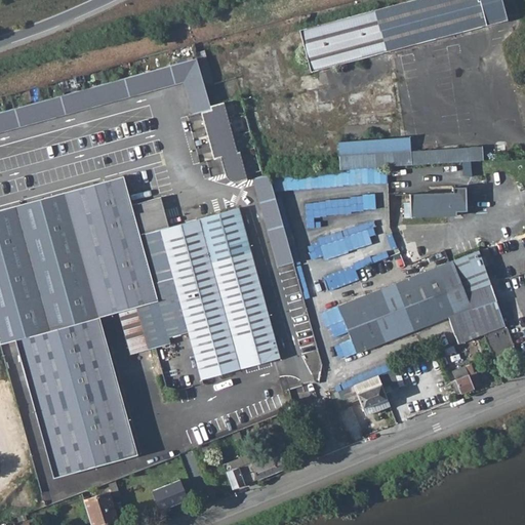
[(412,0),(307,30),(318,70),(513,16),(508,0),(412,0)]
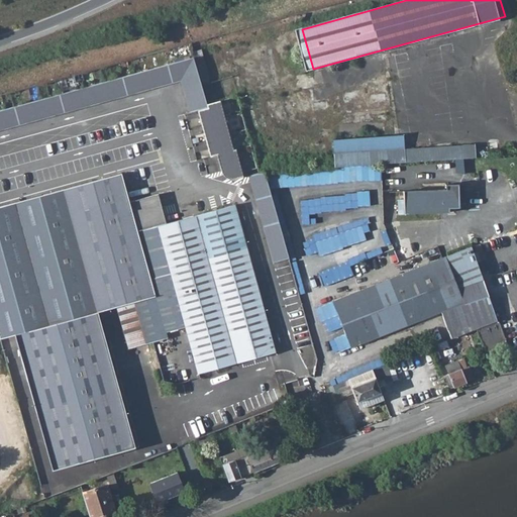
[(207,108),(206,103),(193,59),(0,111),(0,131),(180,82),(188,113),(201,110),(207,108)]
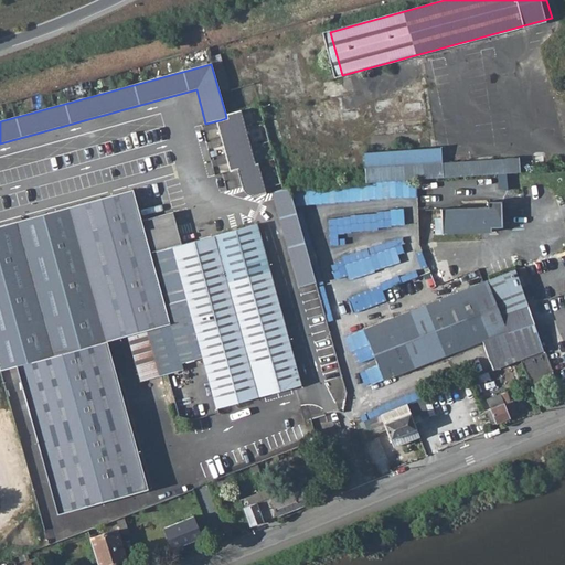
[(413,91),(425,89),(424,78),(412,80),(413,91)]
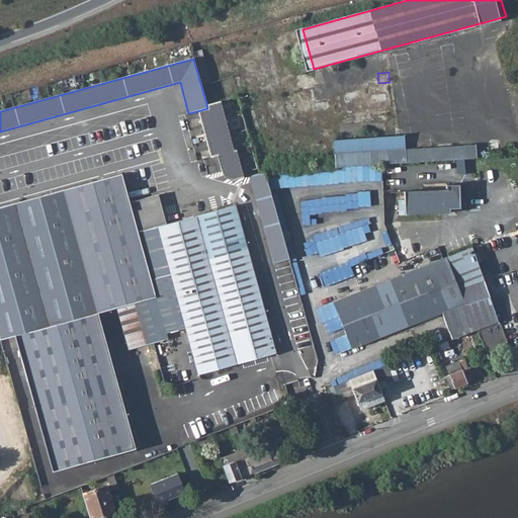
[(207,108),(201,110),(214,157),(221,155),(226,172),(226,173),(230,178),(235,181),(247,178),(240,150),(238,151),(225,99),(206,103),(207,108)]
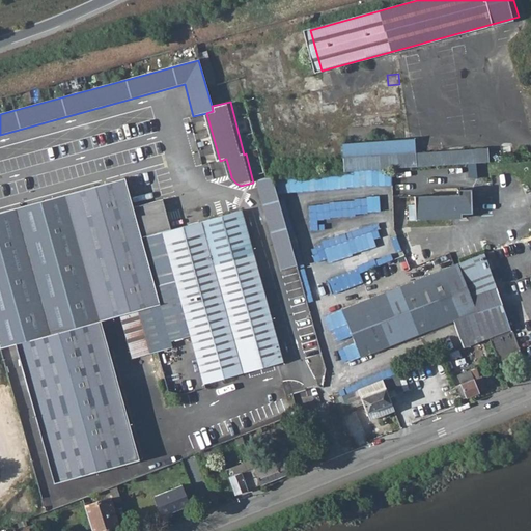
[(417,139),(344,145),(347,173),(420,168),(419,155),(417,139)]
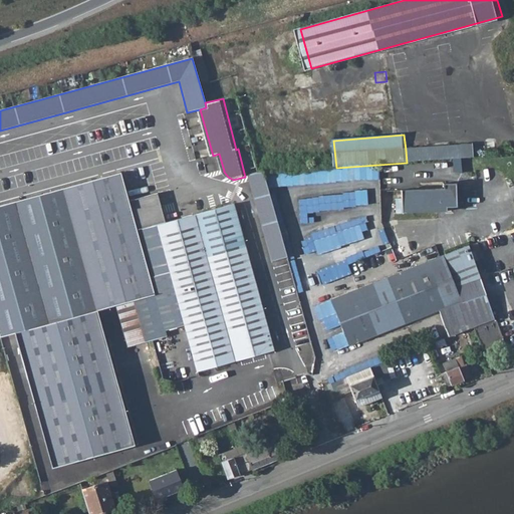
[(201,154),(205,149),(198,142),(193,146),(201,154)]
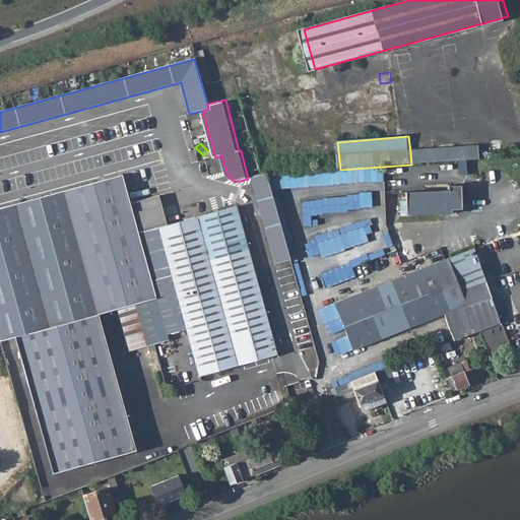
[(329,152),(330,145),(320,143),(319,150),(329,152)]
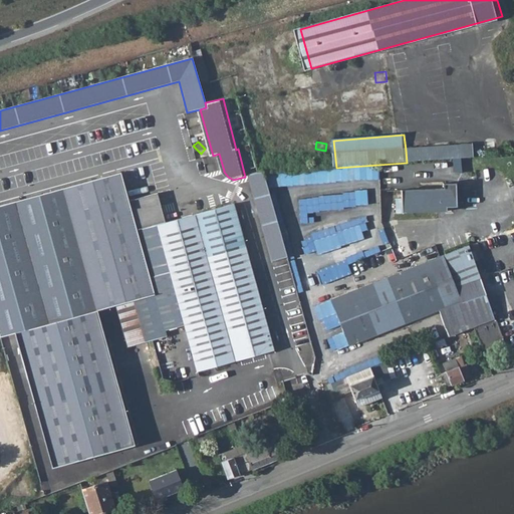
[(475,157),(474,144),(406,150),(407,163),(475,157)]
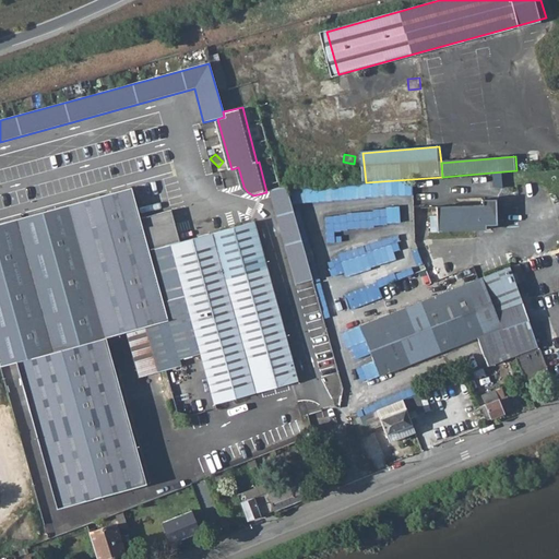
[(290,189),(274,192),(299,286),(316,282),(290,189)]
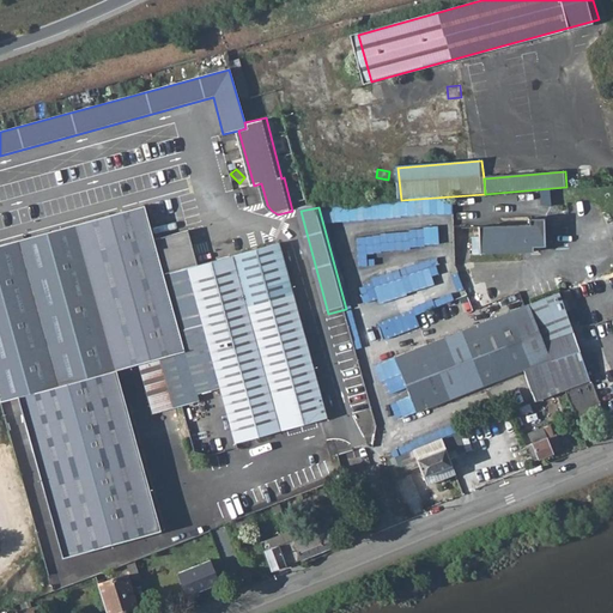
[(144,208),(74,228),(116,372),(139,366),(158,360),(183,354),(178,334),(153,242),(152,242),(144,208)]
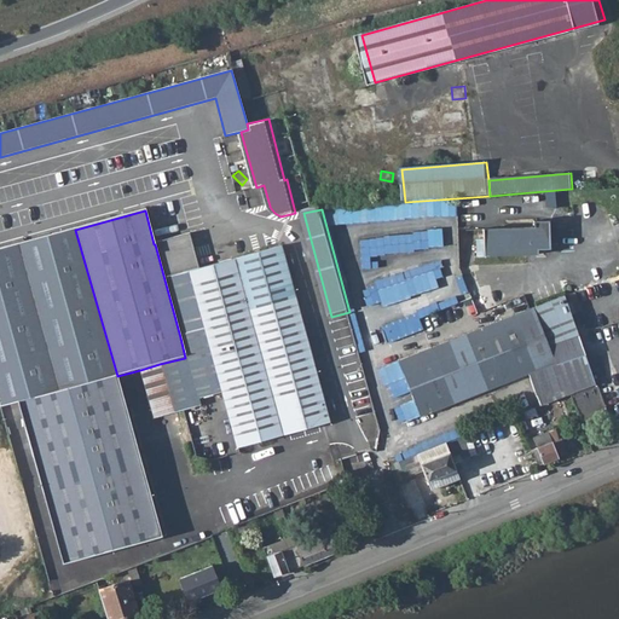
[(482,230),(484,256),(526,255),(526,250),(549,250),(549,223),(532,223),(532,229),(482,230)]
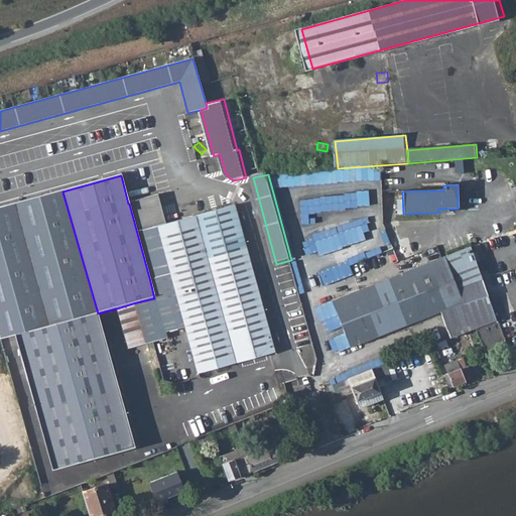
[(14,205),(47,327),(98,313),(62,191),(23,203),(14,205)]
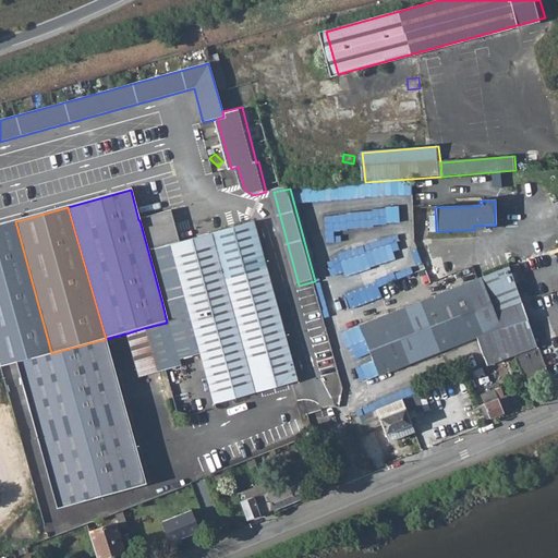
[(326,211),(327,241),(336,241),(336,227),(401,225),(400,208),(326,211)]
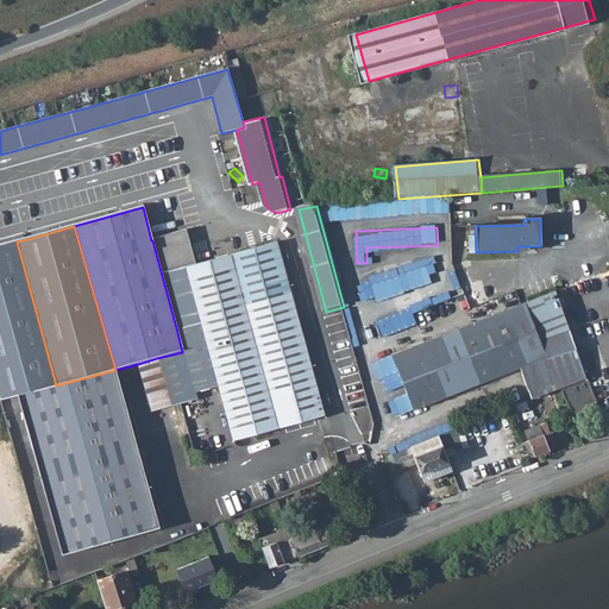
[(199,326),(207,355),(256,341),(231,256),(196,265),(192,249),(186,231),(167,237),(152,240),(177,332),(199,326)]
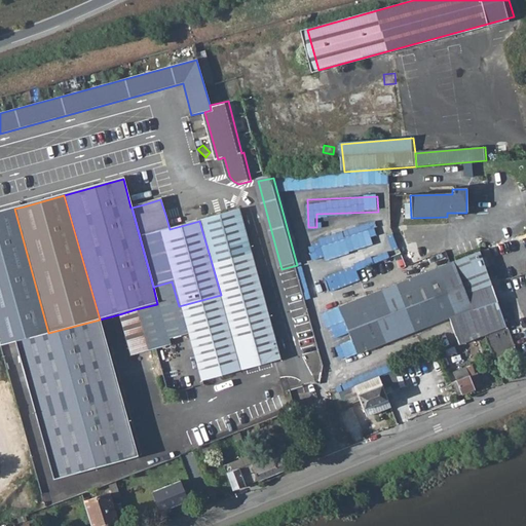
[(0,213),(0,346),(1,346),(14,342),(48,333),(14,209),(0,213)]
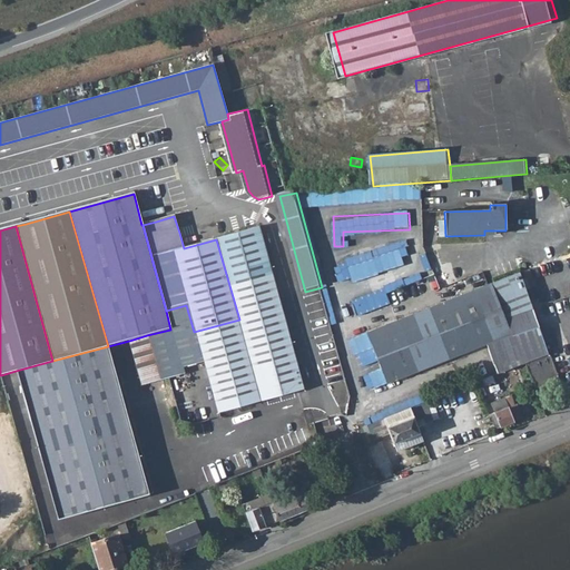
[(216,239),(239,320),(281,308),(272,276),(258,228),(216,239)]
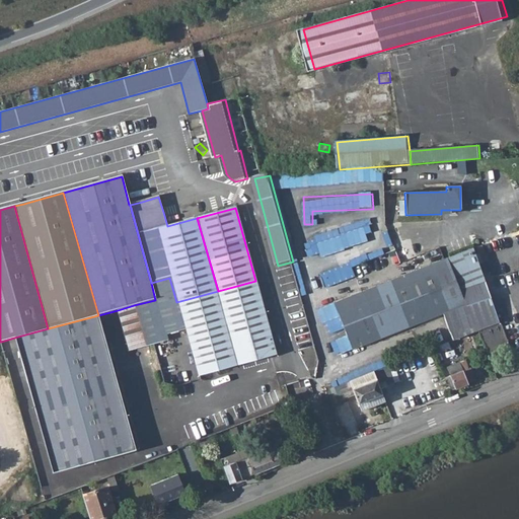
[(443,313),(464,305),(459,292),(446,258),(334,303),(352,350),(365,345),(365,346),(370,345),(369,343),(443,313)]
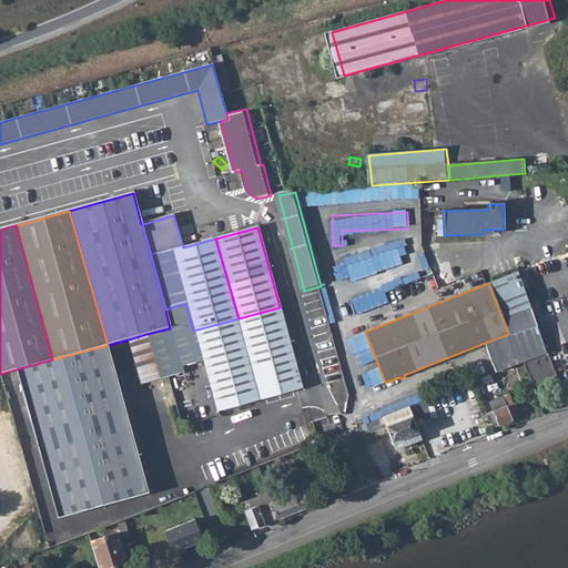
[(170,328),(181,368),(202,363),(193,331),(185,304),(165,310),(170,328)]
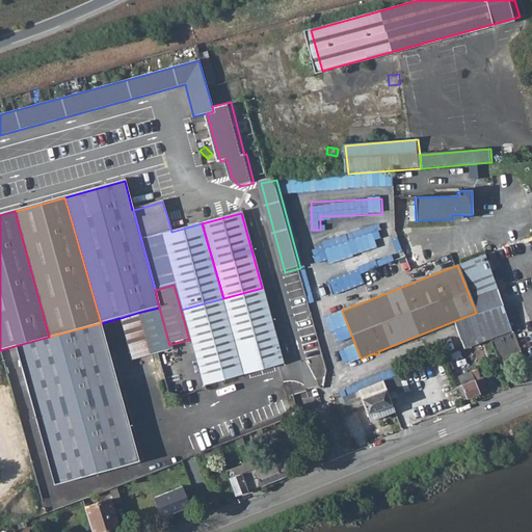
[(189,340),(202,387),(282,364),(270,320),(262,288),(223,298),(181,310),(189,340)]
